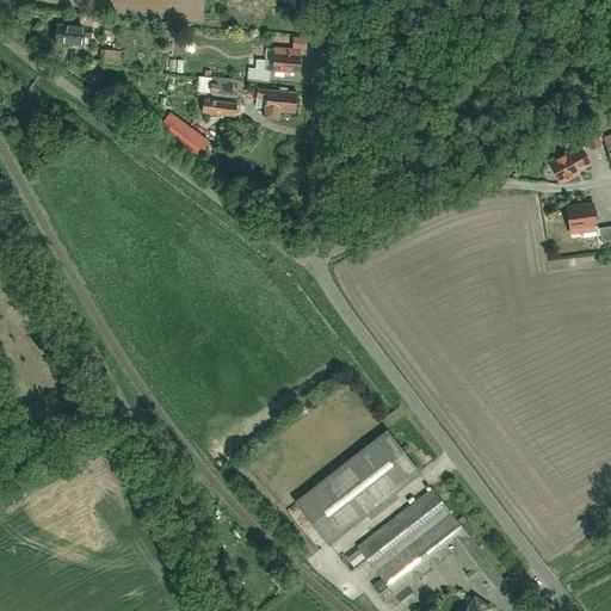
[(303,0),(290,0),(289,13),(302,14),(303,0)]
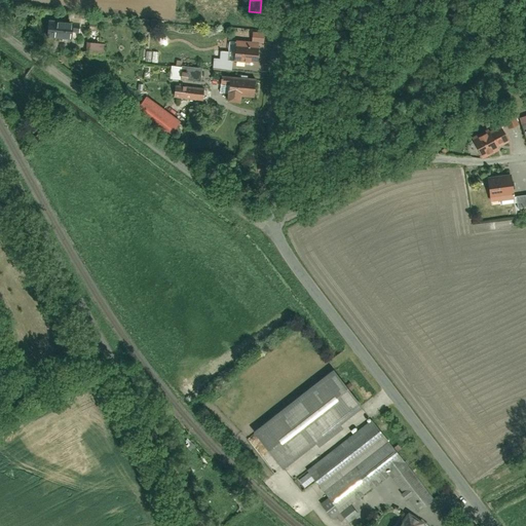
[(77,22),(49,20),(48,36),(76,38),(77,22)]
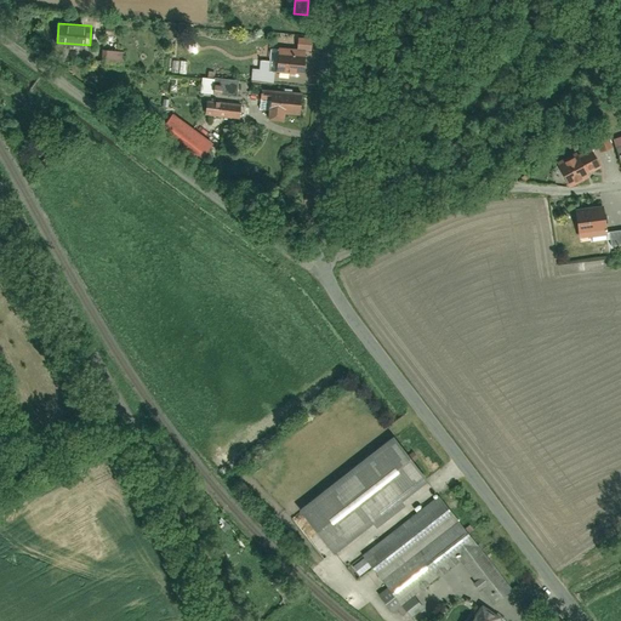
[(313,51),(314,39),(300,38),(298,50),(309,50),(313,51)]
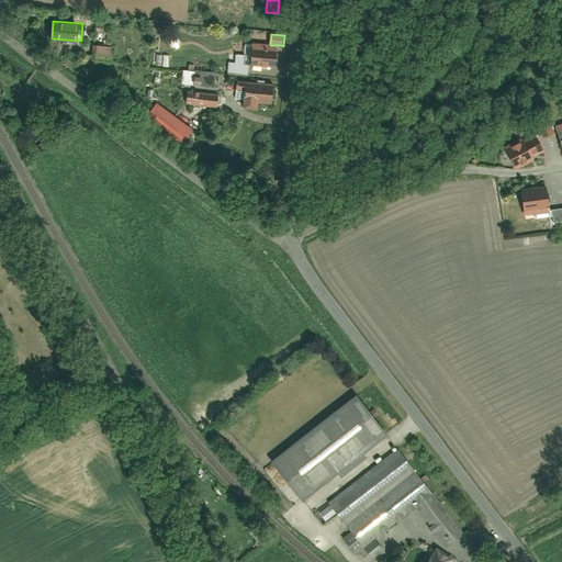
[(231,60),(229,71),(249,74),(250,63),(254,64),(255,43),(247,43),(246,53),(237,53),(236,62),(231,60)]
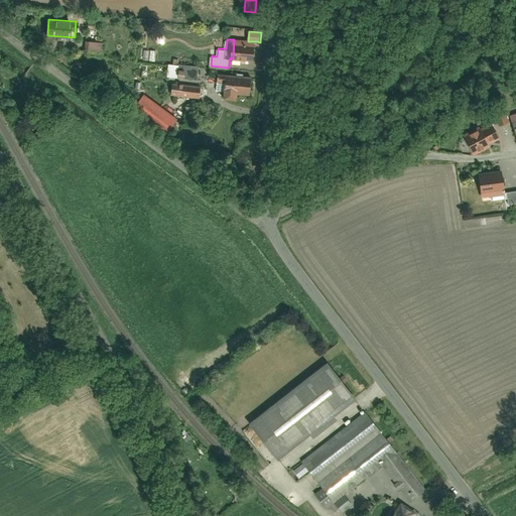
[(248,41),(234,39),(233,58),(259,60),(260,47),(257,47),(257,41),(248,41)]
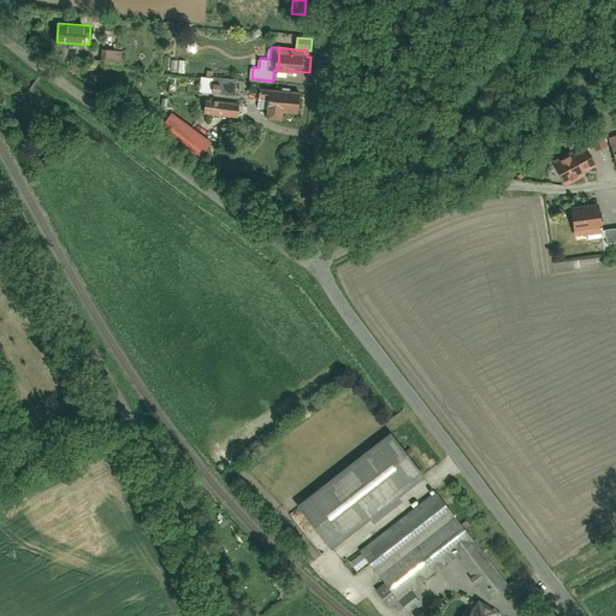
[(126,49),(106,48),(105,58),(125,60),(126,49)]
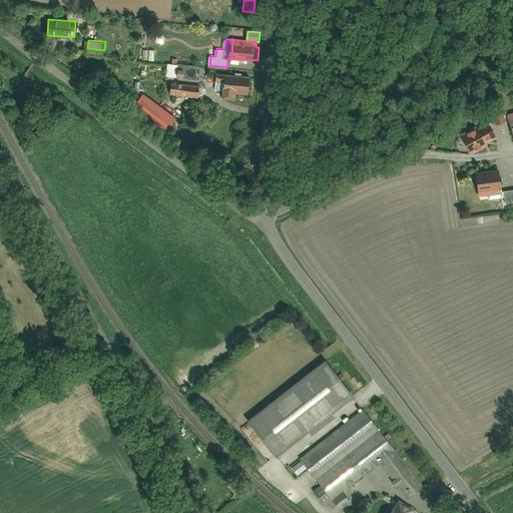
[(167,75),(177,77),(179,64),(168,63),(167,75)]
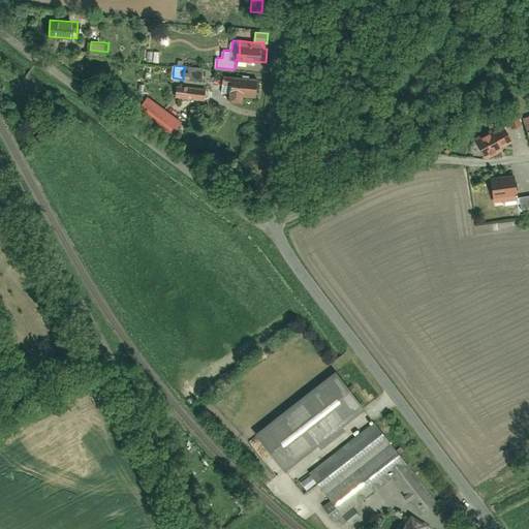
[(207,68),(186,67),(185,81),(206,83),(207,68)]
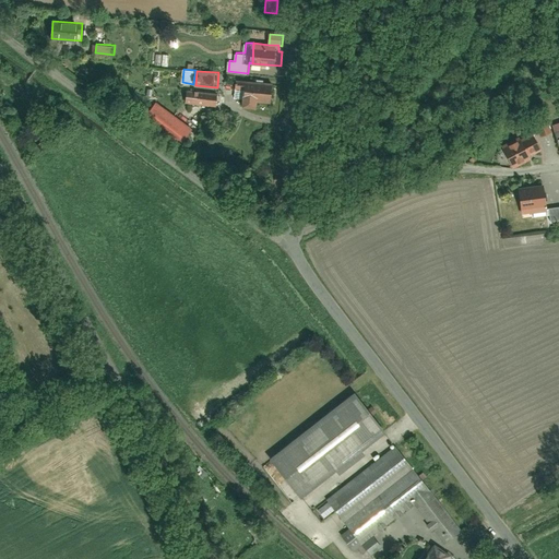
[(276,84),(236,80),(235,97),(250,98),(249,106),(264,108),(265,100),(275,100),(276,84)]
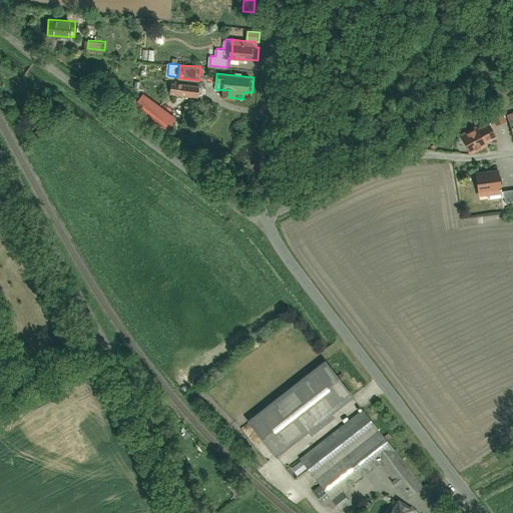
[(204,85),(175,83),(174,95),(203,97),(204,85)]
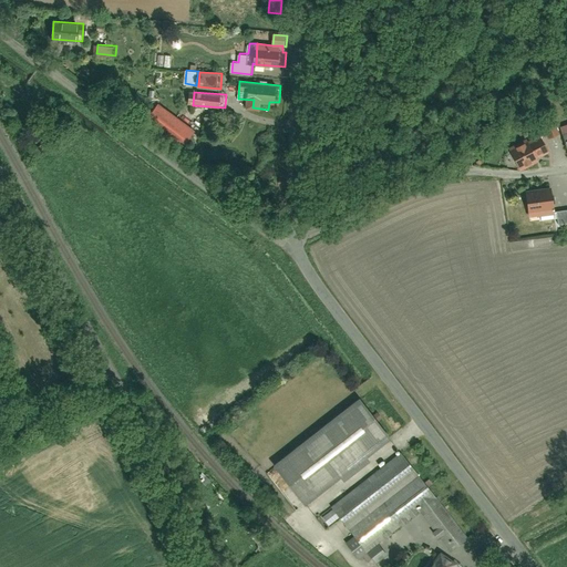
[(198,132),(162,103),(151,117),(187,145),(198,132)]
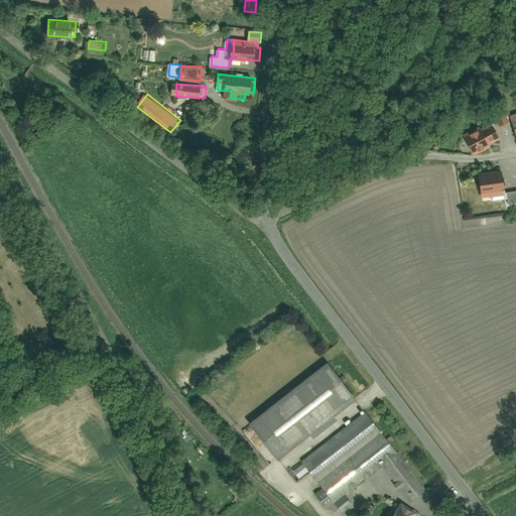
[(473,109),(478,118),(491,113),(486,103),(473,109)]
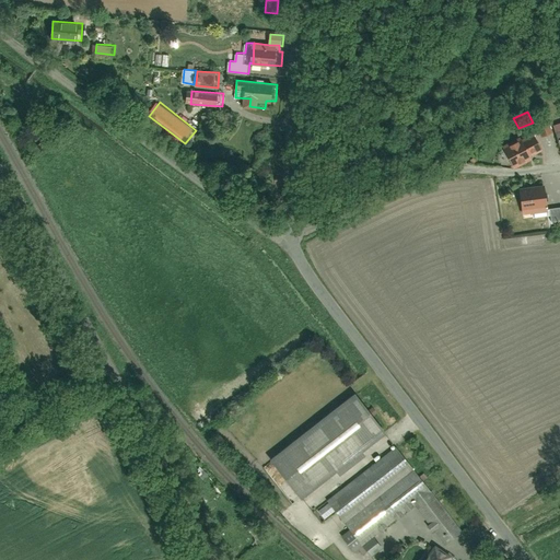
[(544,113),(533,117),(540,135),(550,130),(544,113)]
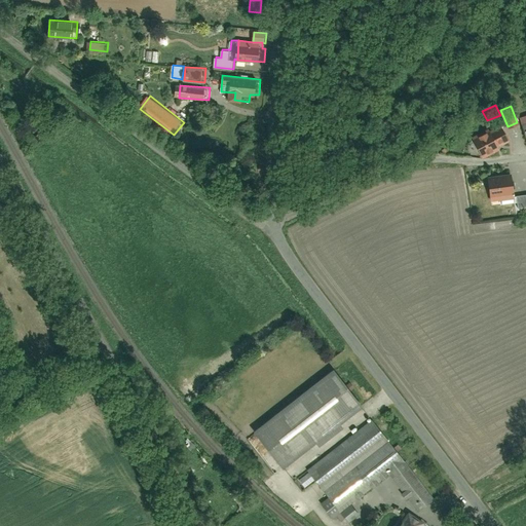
[(487,126),(498,147),(509,142),(497,120),(487,126)]
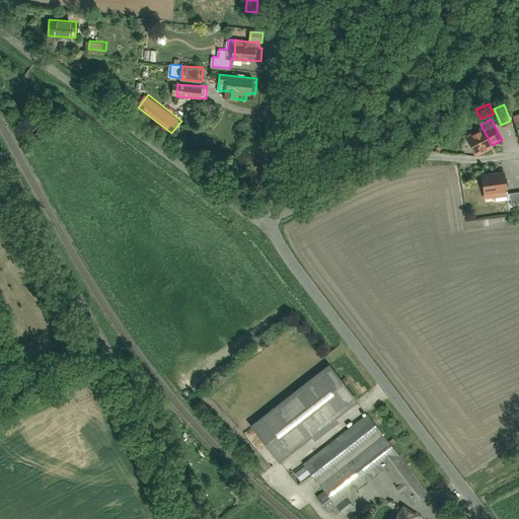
[(480,125),(463,133),(474,154),(492,145),(480,125)]
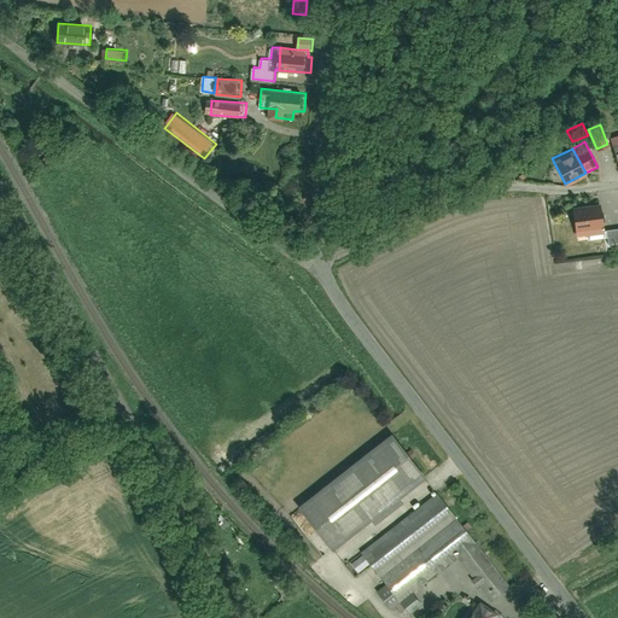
[(601,203),(571,207),(573,229),(604,226),(601,203)]
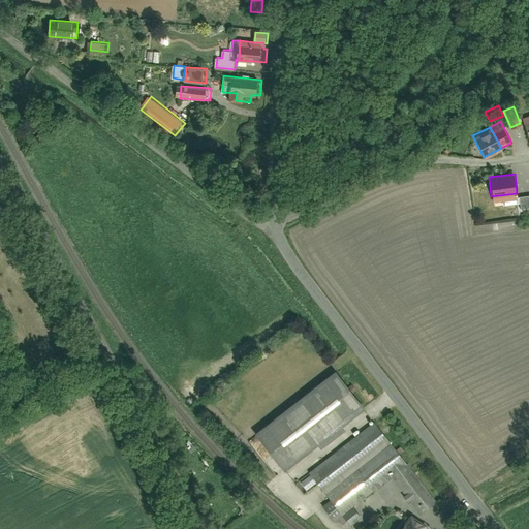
[(520,207),(528,206),(528,194),(519,196),(520,207)]
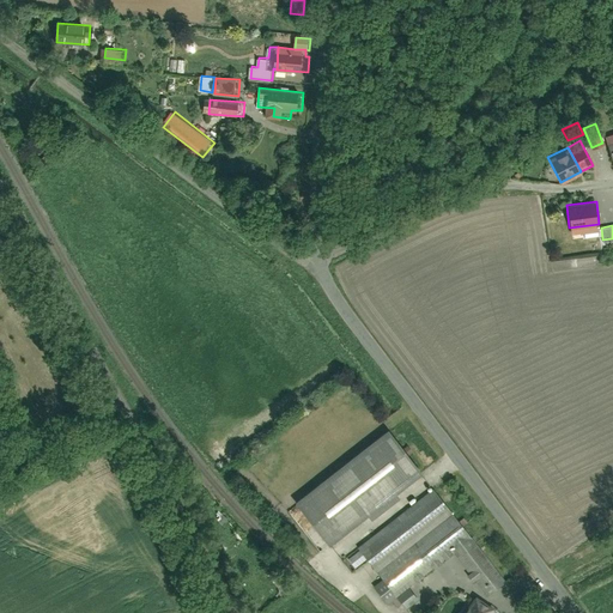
[(423,479),(388,435),(298,504),(334,550),(423,479)]
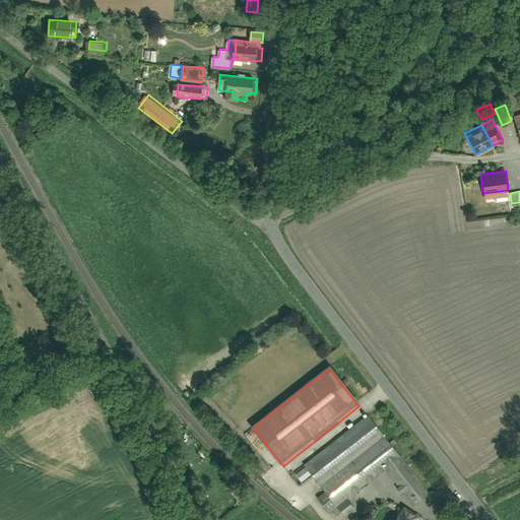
[(386,472),(412,506),(429,493),(368,415),(305,464),(339,509),(386,472)]
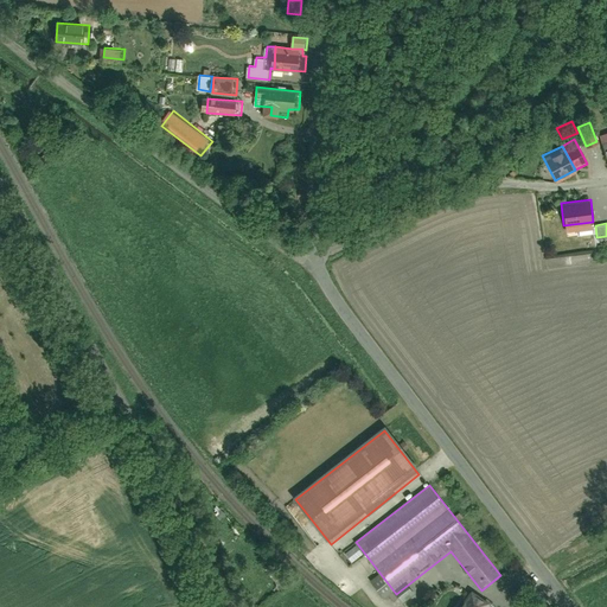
[(471,590),(459,606),(487,606),(490,602),(471,590)]
